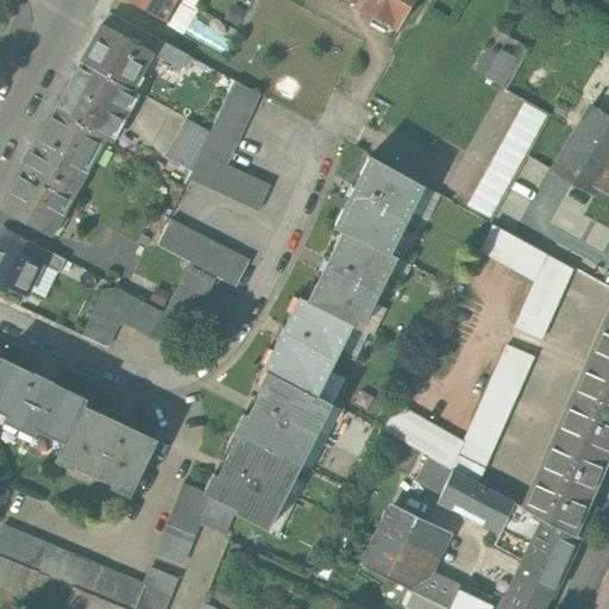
[(127,0),(167,24),(181,0),(127,0)]
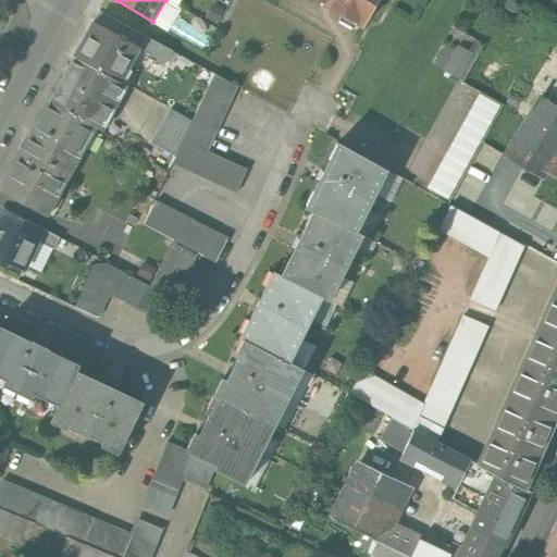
[(316,0),(330,9),(329,10),(341,16),(342,14),(361,26),(376,1),(378,2),(378,0),(316,0)]
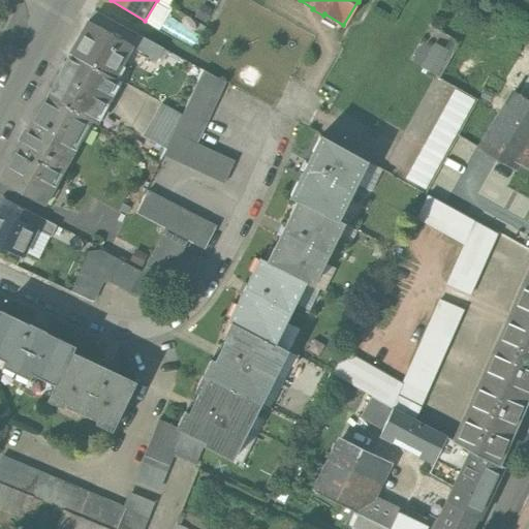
[(131,45),(88,23),(70,55),(114,79),(131,45)]
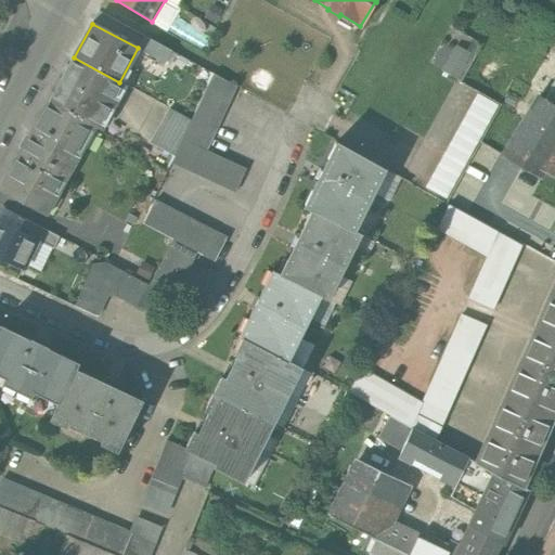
[(171,51),(150,40),(143,53),(164,64),(171,51)]
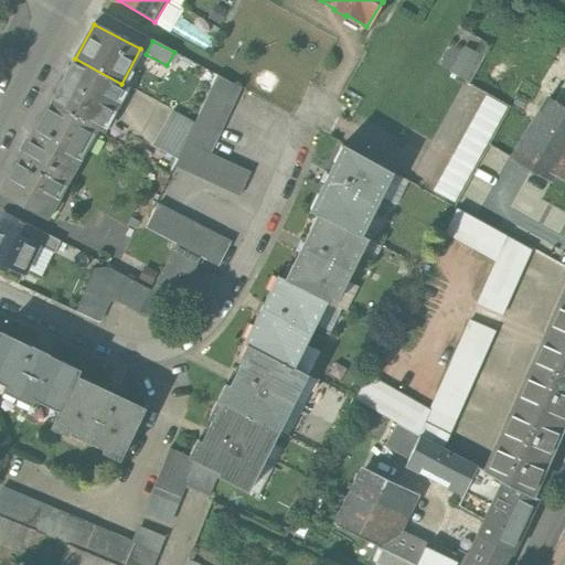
[(476,80),(486,52),(465,44),(455,73),(476,80)]
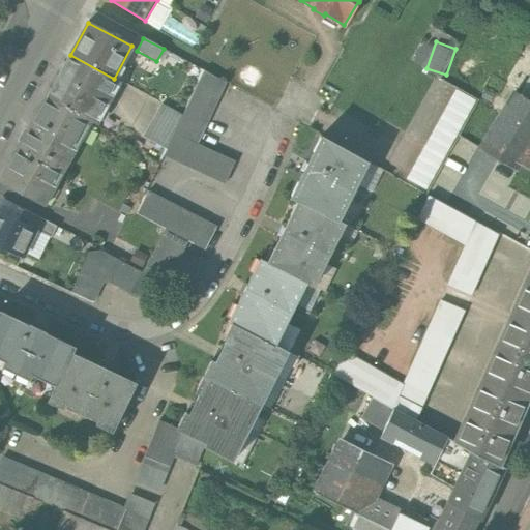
[(114,79),(70,55),(47,97),(49,98),(86,119),(93,123),(117,81),(114,79)]
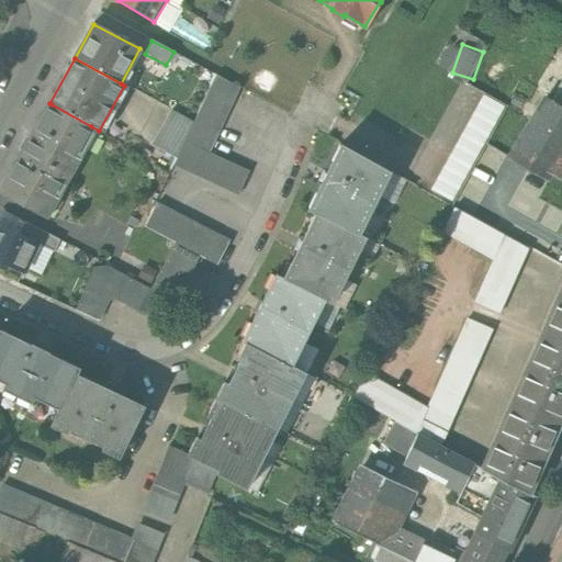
[(176,160),(173,164),(238,195),(249,173),(209,153),(236,87),(215,75),(193,123),(176,160)]
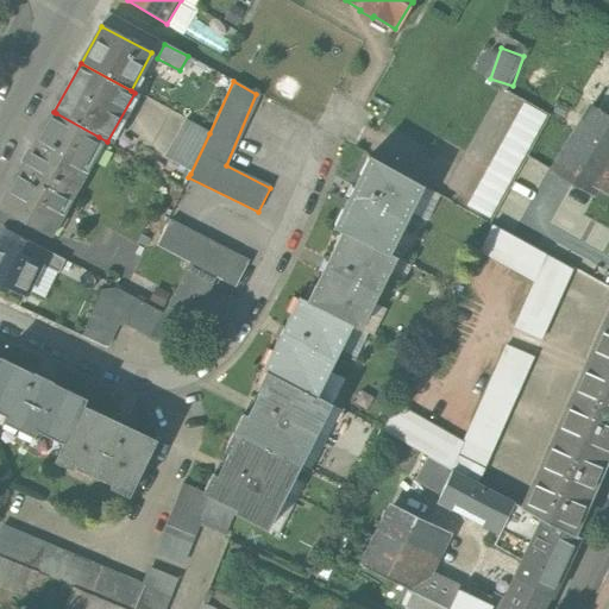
[(608,96),(588,82),(571,111),(583,118),(551,173),(585,192),(592,196),(597,189),(608,169),(608,96)]
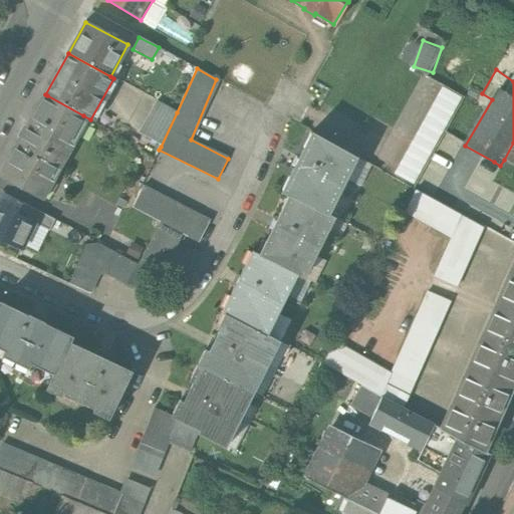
[(442,87),(394,175),(413,185),(461,97),(442,87)]
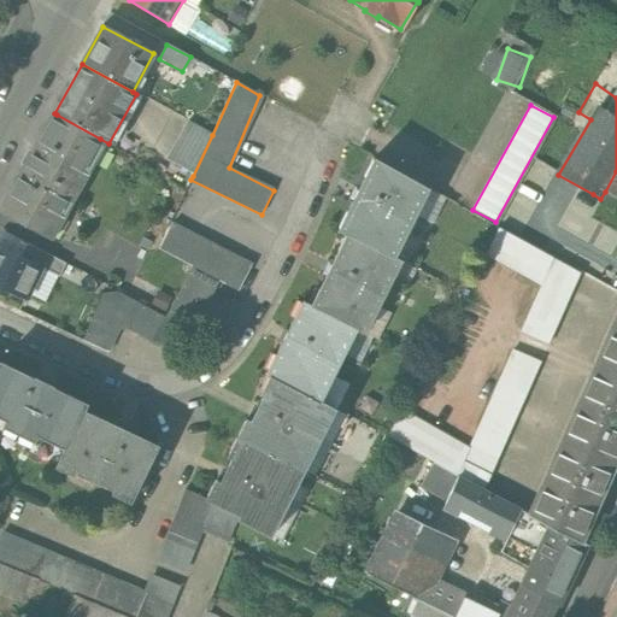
[(57,115),(0,212),(43,238),(100,139),(57,115)]
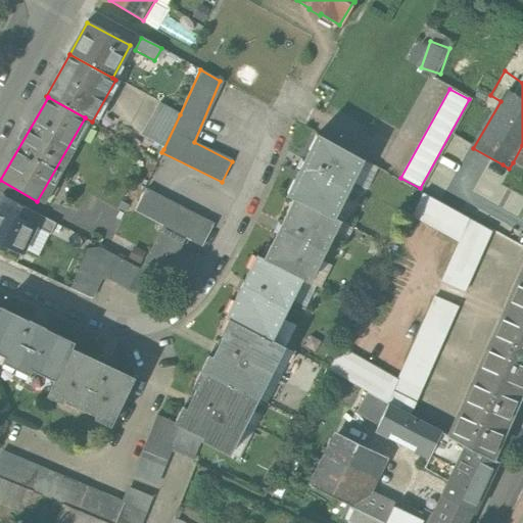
[(160,103),(142,137),(163,149),(180,114),(160,103)]
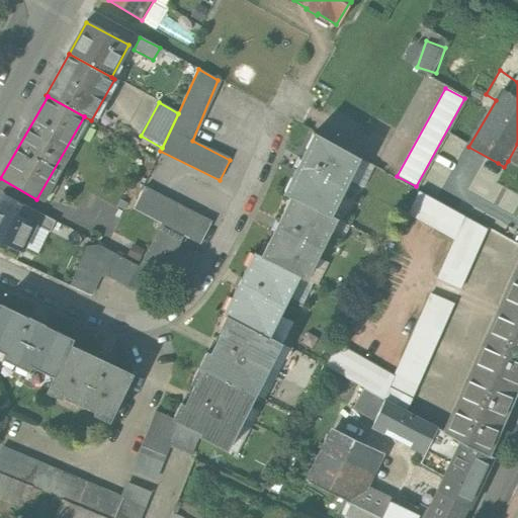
[(360,159),(315,134),(284,193),(291,197),(331,217),(360,159)]
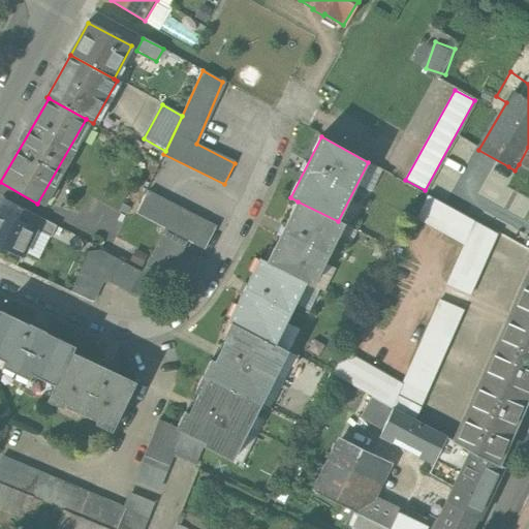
[(204,223),(146,192),(135,214),(165,229),(186,241),(192,244),(204,223)]
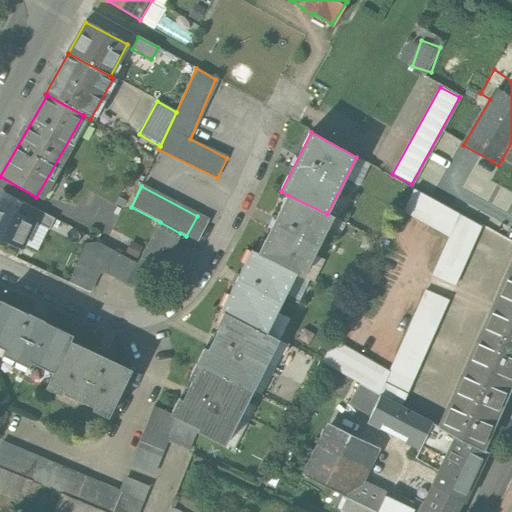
[(327,214),(288,195),(258,254),(295,272),(302,276),(333,217),(327,214)]
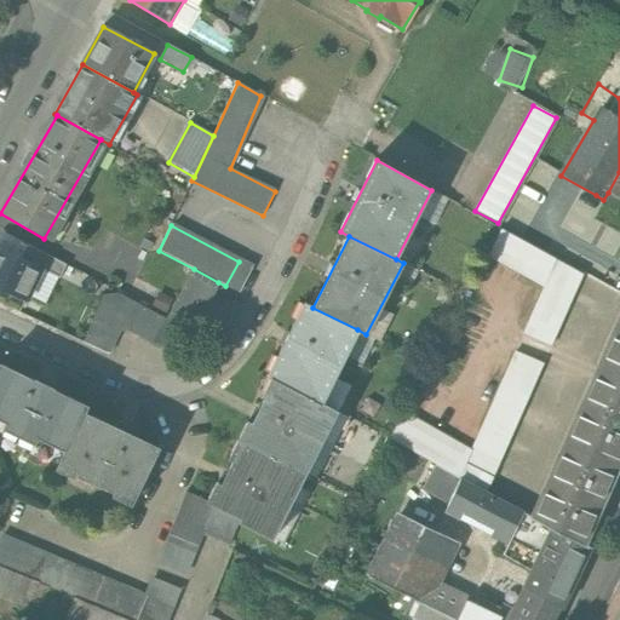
[(41,270),(0,250),(0,286),(27,300),(41,270)]
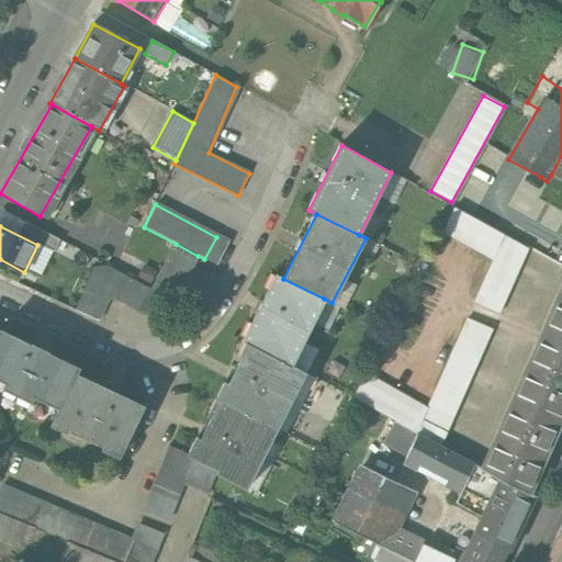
[(505,236),(475,303),(502,314),(530,249),(508,237),(505,236)]
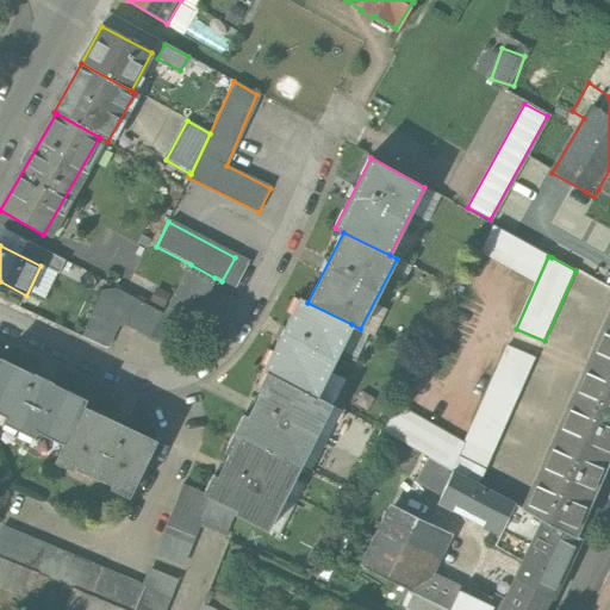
[(235,257),(222,281),(235,288),(248,265),(242,261),(235,257)]
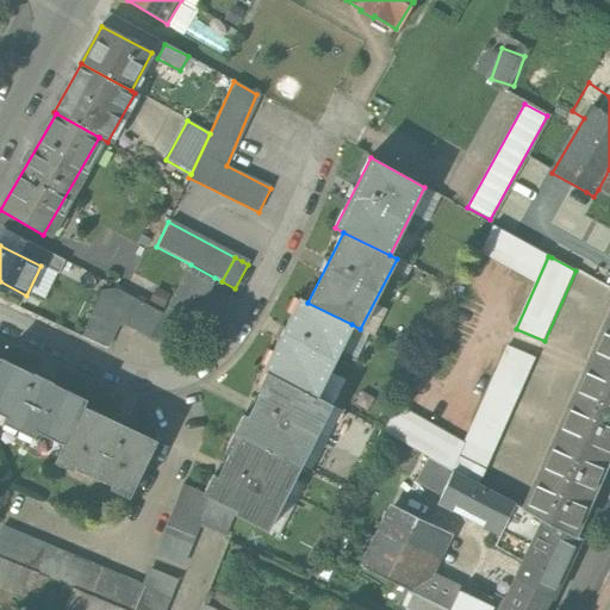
[(191,265),(162,315),(186,328),(215,278),(191,265)]
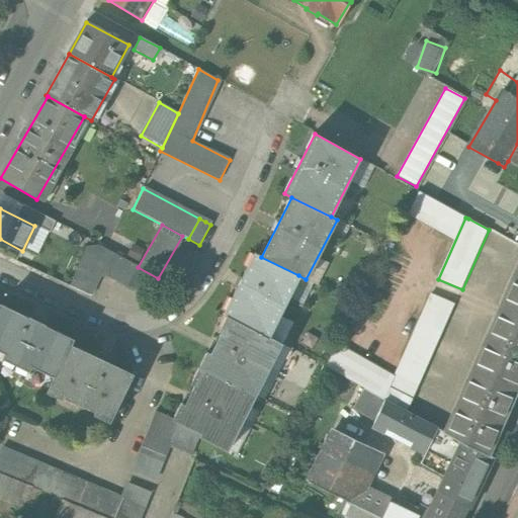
[(261,257),(254,253),(223,313),(232,318),(266,336),(298,275),(261,257)]
